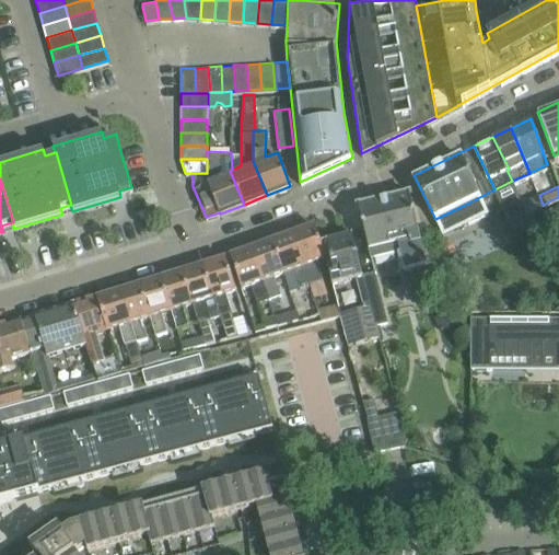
[(426,261),(409,189),(357,203),(370,255),(399,247),(404,266),(426,261)]
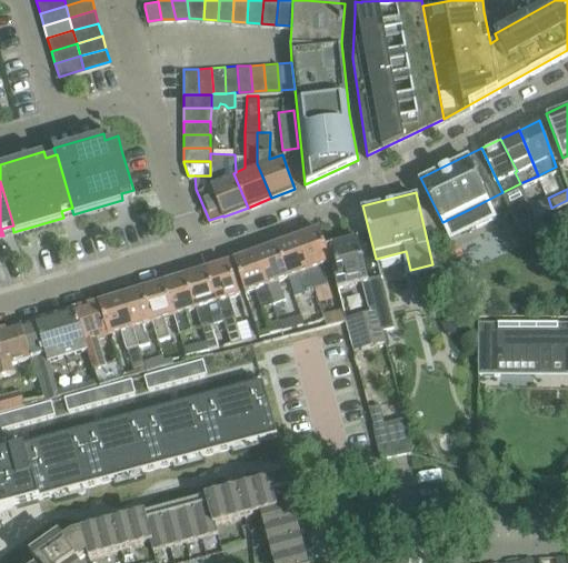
[(551,208),(548,198),(544,201),(531,207),(535,215),(548,210),(551,208)]
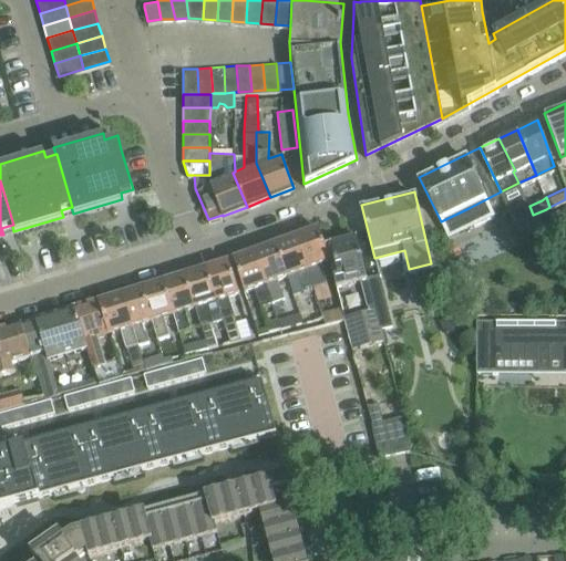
[(565,205),(552,210),(556,227),(565,224),(565,205)]
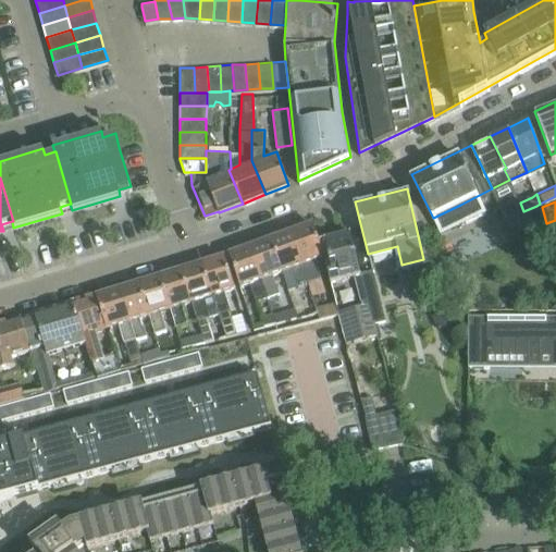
[(514,205),(502,210),(508,223),(519,218),(514,205)]
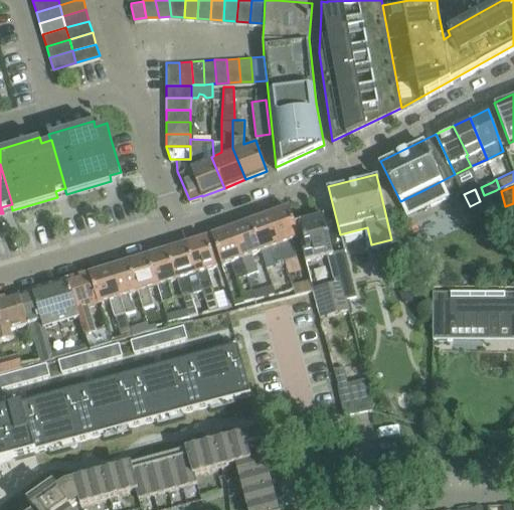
[(294,220),(289,204),(270,211),(287,259),(297,255),(290,236),(299,233),(294,220)]
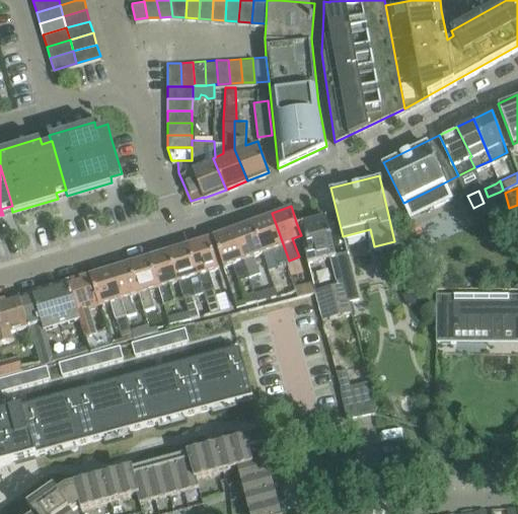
[(289,261),(272,213),(251,220),(262,250),(268,269),(278,265),(286,290),(277,292),(276,293),(276,294),(277,299),(296,293),(294,287),(293,284),(287,262),(289,261)]
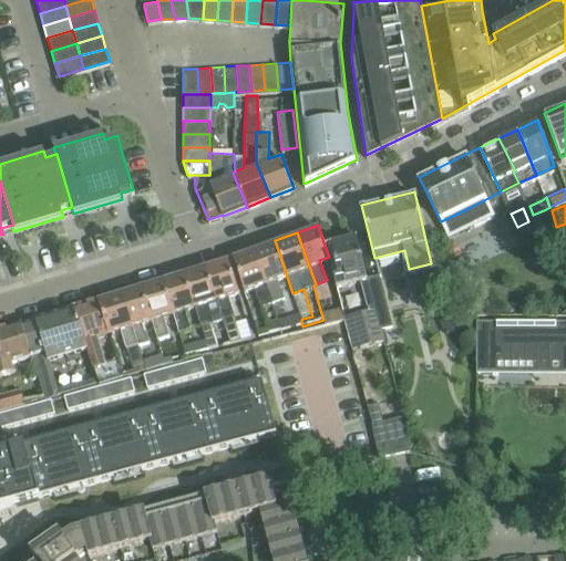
[(356,235),(323,242),(329,257),(337,286),(360,280),(359,277),(366,274),(356,235)]
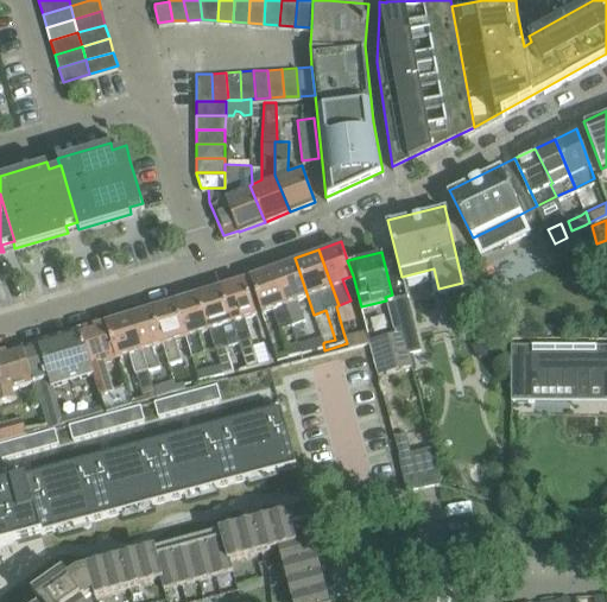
[(307,293),(295,258),(272,266),(292,322),(304,317),(296,297),(307,293)]
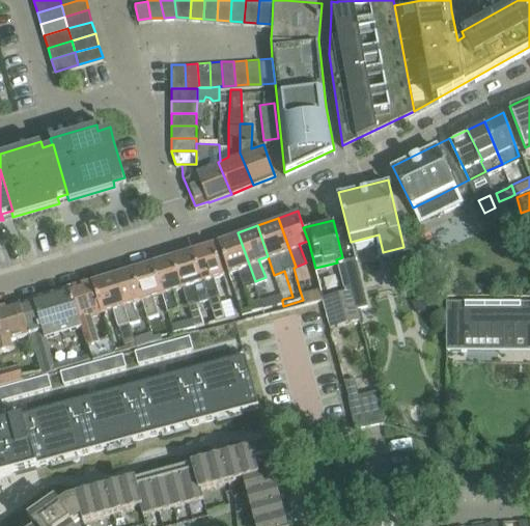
[(255,281),(238,232),(217,240),(228,271),(238,267),(244,285),(255,281)]
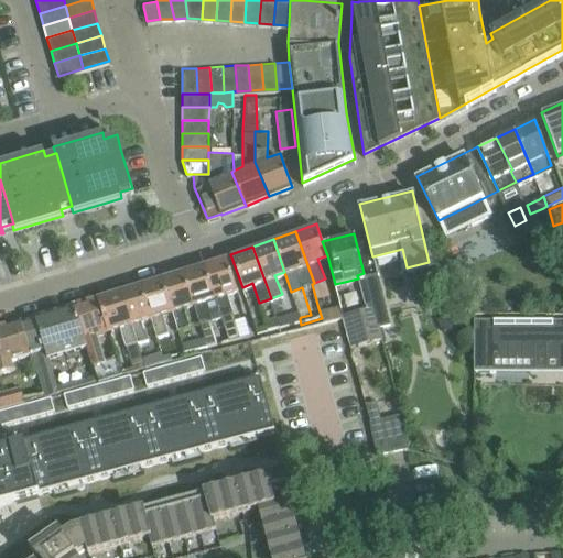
[(236,288),(226,256),(205,262),(215,295),(220,314),(228,338),(239,335),(234,318),(231,310),(233,310),(227,292),(236,288)]
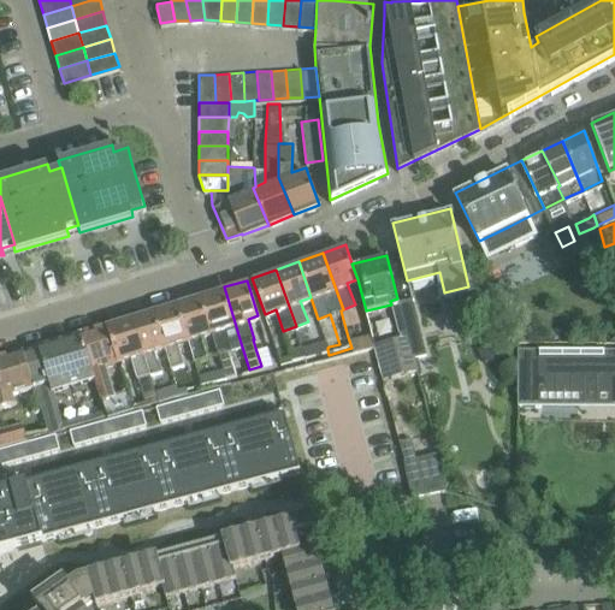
[(235,323),(224,286),(200,294),(212,330),(223,367),(225,375),(235,373),(230,356),(231,355),(229,347),(241,343),(235,323)]
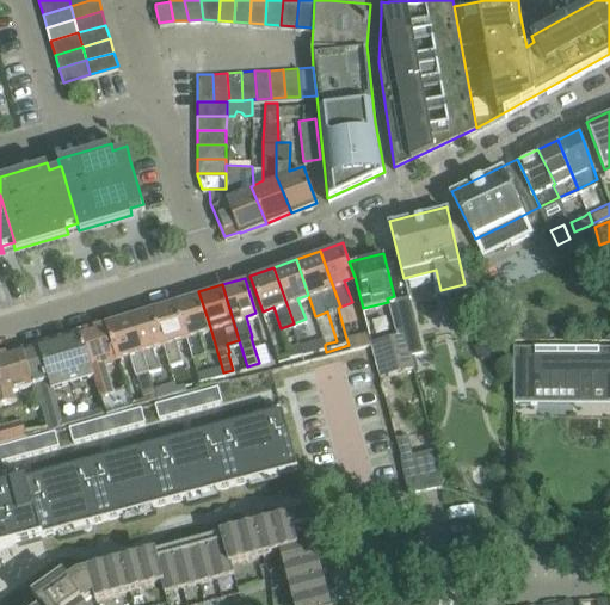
[(210,327),(198,291),(174,298),(185,335),(192,355),(204,351),(198,331),(210,327)]
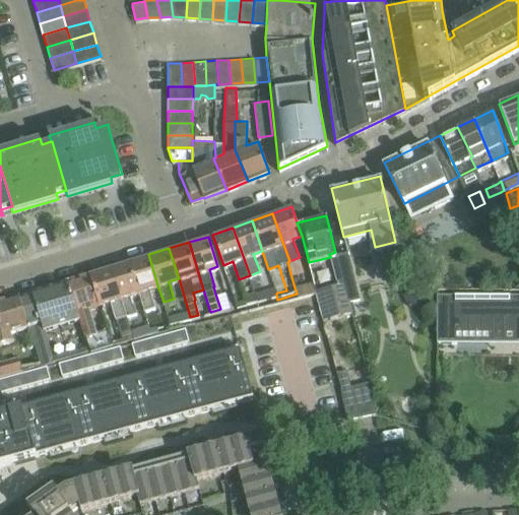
[(359,297),(346,250),(335,252),(329,254),(330,257),(336,282),(341,282),(345,300),(348,300),(359,297)]
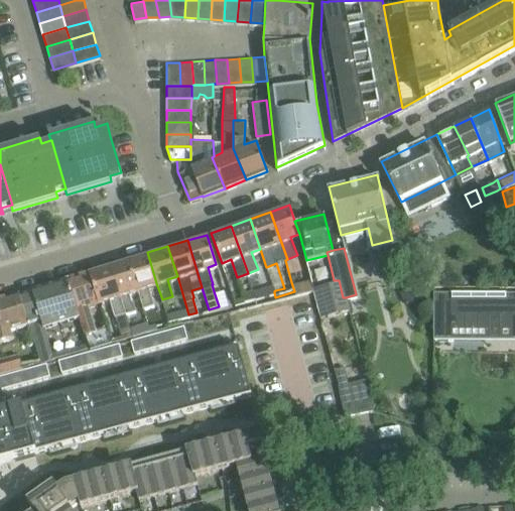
[(156,283),(147,252),(128,258),(137,289),(148,324),(158,321),(148,285),(156,283)]
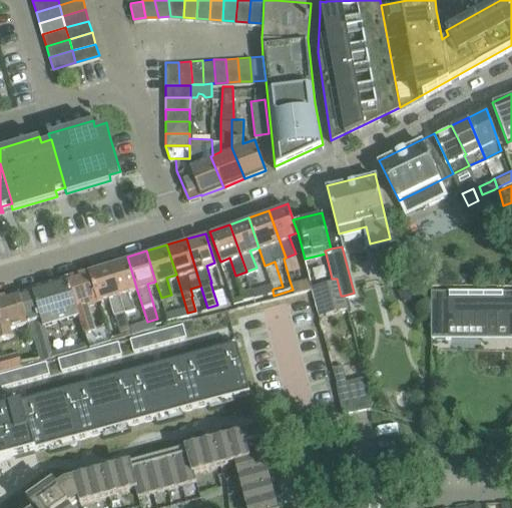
[(136,288),(127,257),(109,263),(124,310),(133,307),(128,290),(136,288)]
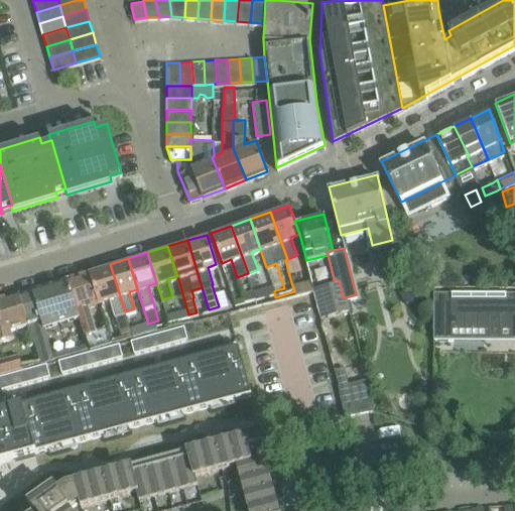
[(125,311),(110,264),(92,269),(101,300),(109,298),(121,339),(132,335),(129,326),(125,311)]
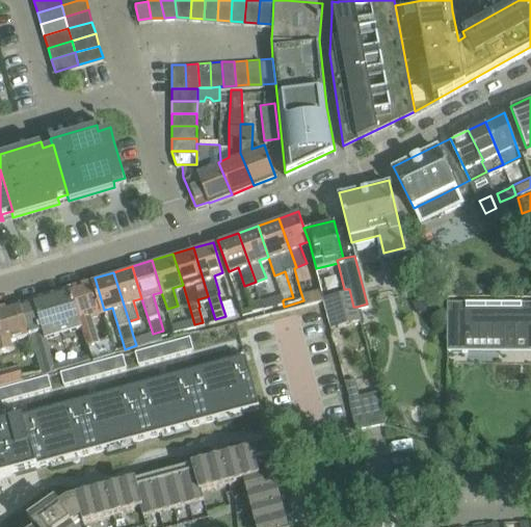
[(104,310),(95,278),(69,286),(84,335),(90,359),(114,351),(110,337),(97,340),(89,314),(100,311),(104,310)]
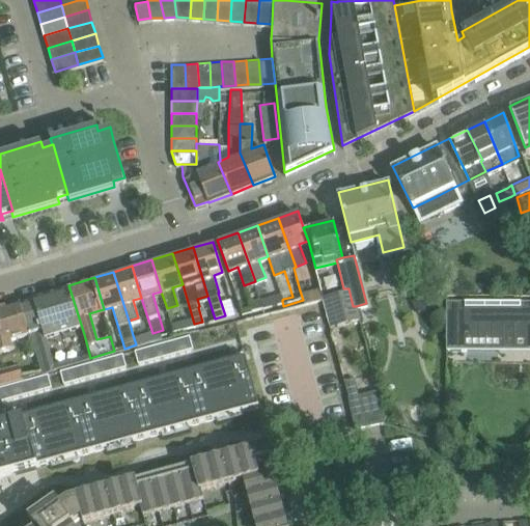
[(84,334),(68,285),(19,300),(29,331),(42,370),(89,357),(88,352),(52,362),(44,335),(56,331),(59,341),(84,334)]
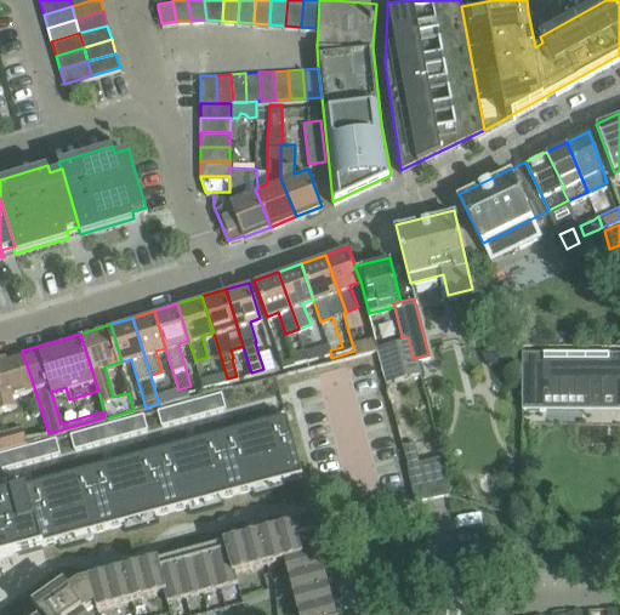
[(374,334),(351,340),(352,343),(354,351),(354,352),(376,347),(374,334)]
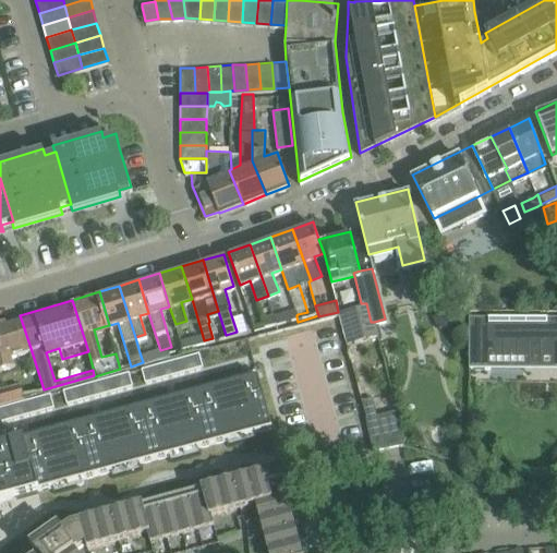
[(366,303),(361,303),(344,308),(352,340),(377,334),(374,322),(371,322),(366,303)]
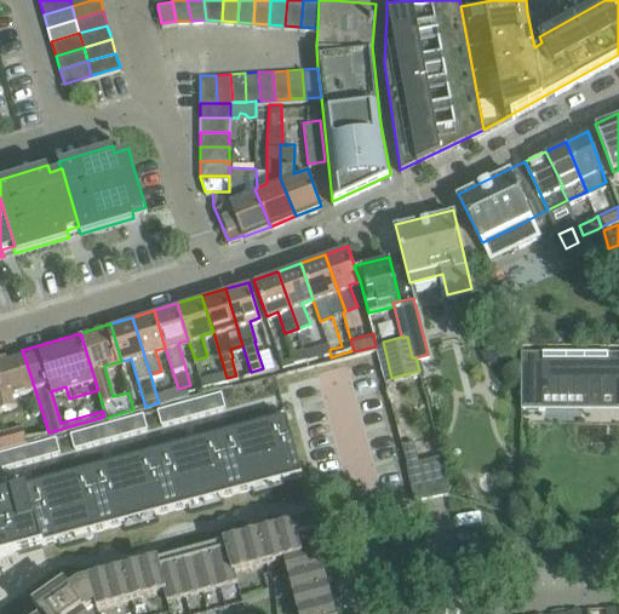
[(330,350),(331,349),(328,340),(303,348),(305,357),(330,351),(330,350)]
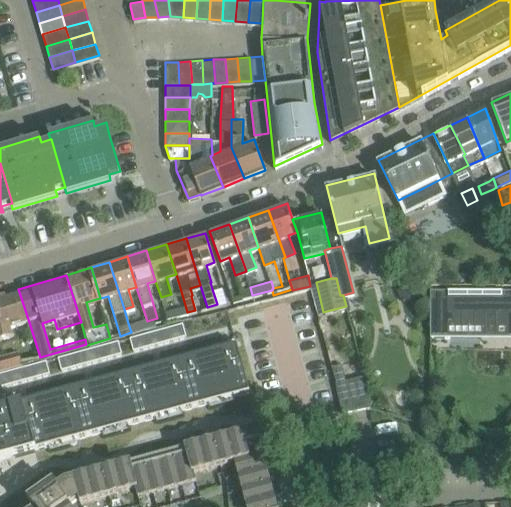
[(252,295),(250,287),(250,286),(239,289),(242,298),(252,295)]
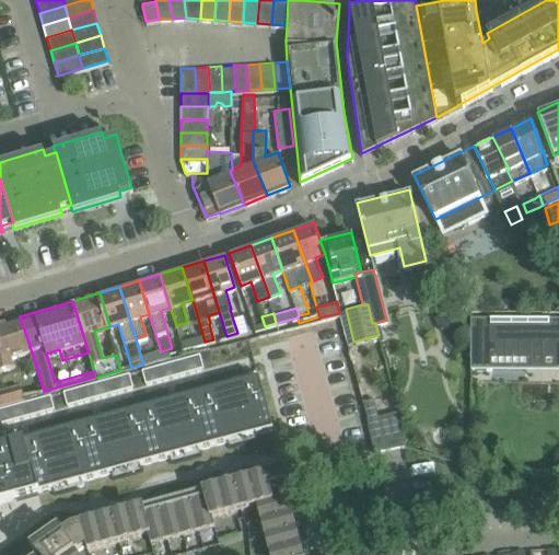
[(558,314),(469,315),(469,366),(490,366),(490,350),(523,350),(523,355),(533,355),(536,355),(538,353),(540,350),(543,348),(543,345),(552,346),(554,348),(556,351),(558,354),(558,314)]
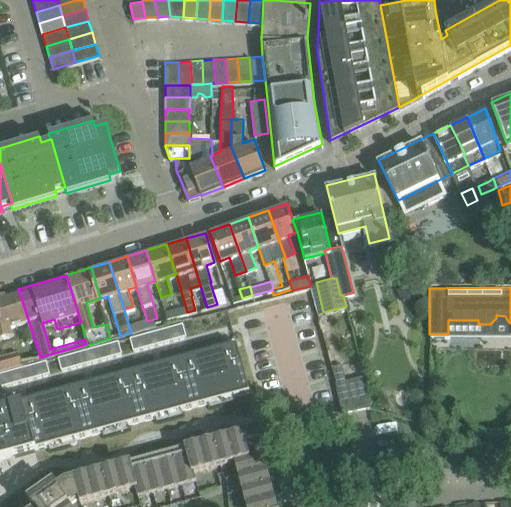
[(28,319),(18,289),(0,295),(0,313),(4,326),(0,327),(0,336),(12,333),(10,325),(28,319)]
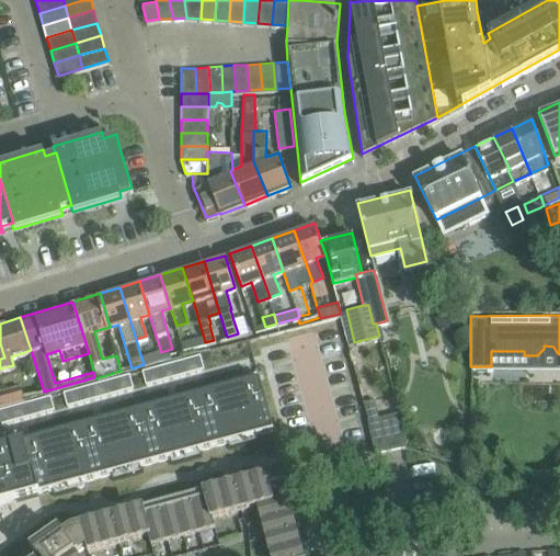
[(206,344),(205,342),(203,335),(180,340),(183,351),(206,344)]
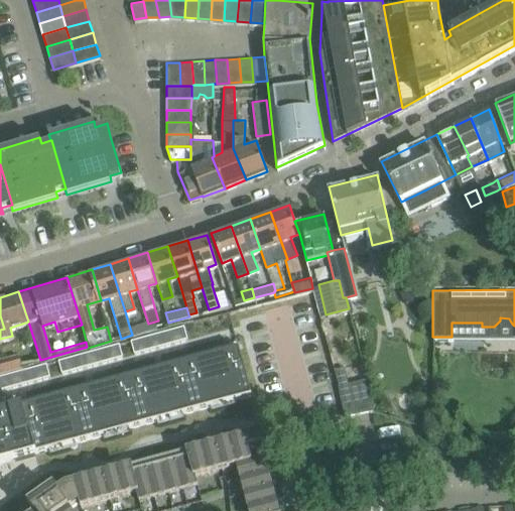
[(149,330),(148,325),(146,321),(129,326),(132,335),(142,332),(149,330)]
